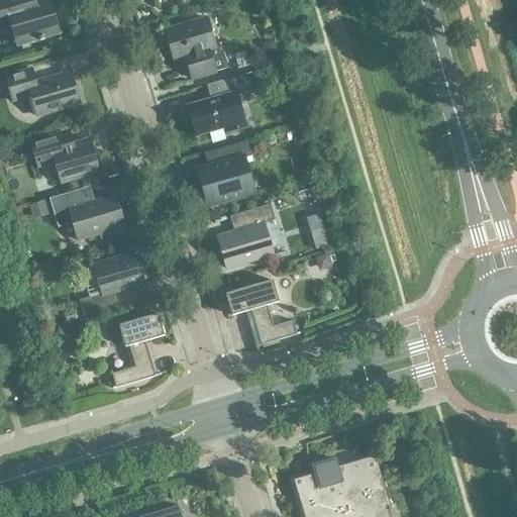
[(36,0),(0,0),(0,28),(11,25),(17,46),(39,40),(39,42),(44,40),(43,38),(59,34),(47,0),(45,0),(37,2),(36,0)]
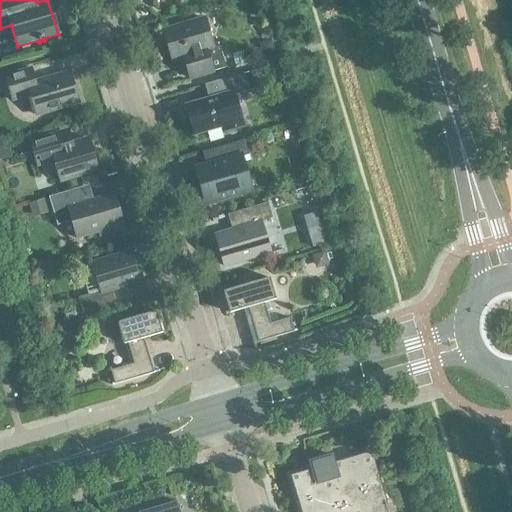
[(190,79),(225,69),(219,46),(213,48),(205,19),(163,32),(172,61),(183,58),(190,79)]
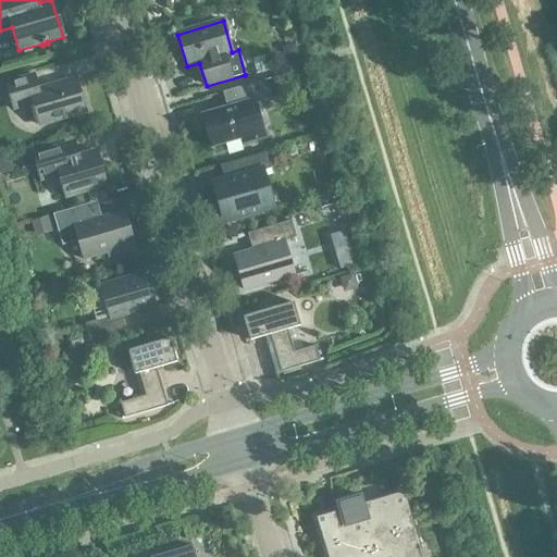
[(295,45),(281,49),(284,61),(299,58),(295,45)]
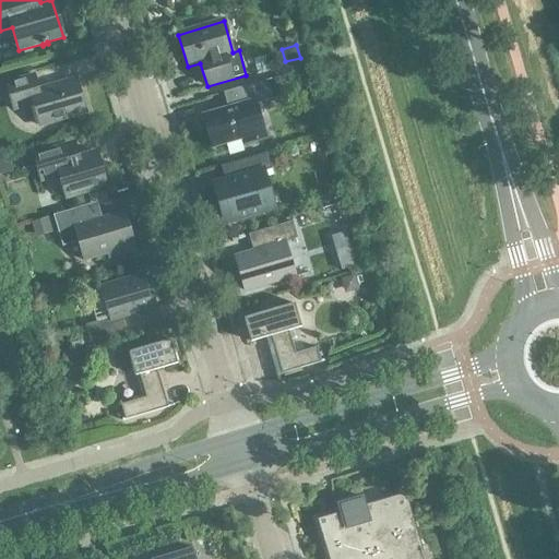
[(265,57),(252,60),(256,73),(269,70),(265,57)]
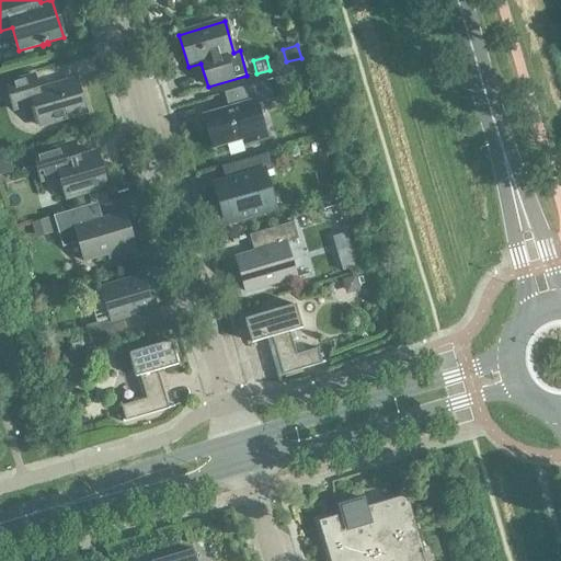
[(38,91),(34,76),(6,84),(13,112),(34,105),(39,127),(86,114),(76,80),(38,91)]
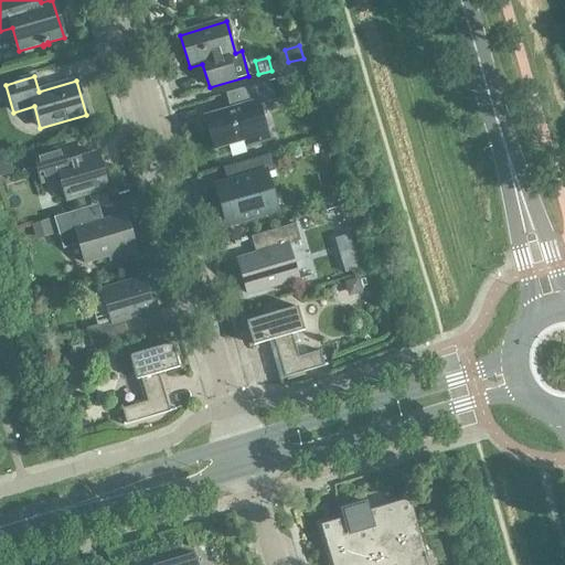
[(204,117),(214,150),(244,141),(246,147),(268,140),(258,106),(275,102),(269,82),(231,93),(235,108),(204,117)]
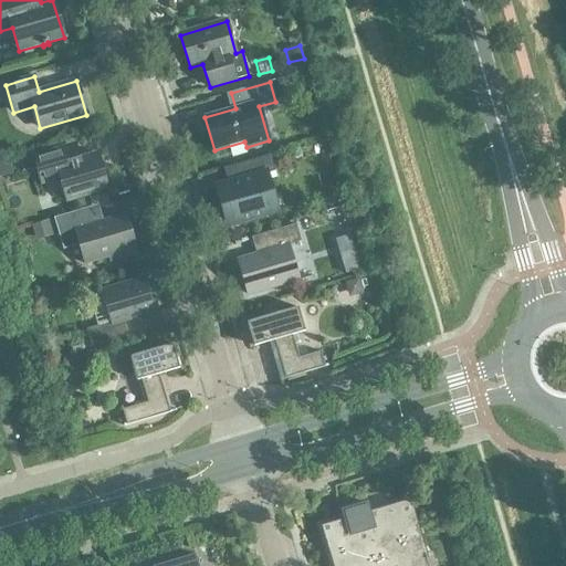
[(81,159),(76,144),(32,157),(41,185),(59,179),(65,201),(108,188),(98,155),(81,159)]
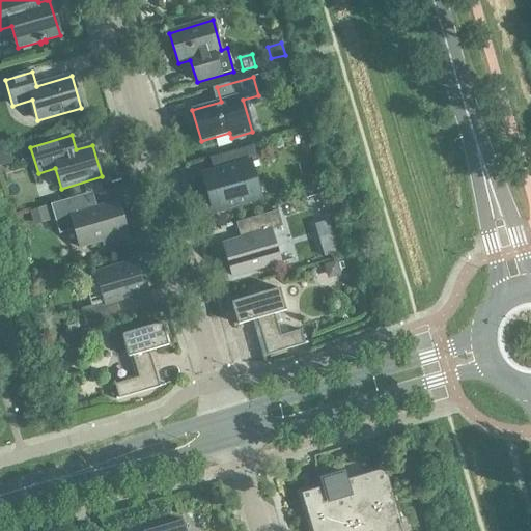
[(219,158),(223,171),(208,175),(219,210),(254,199),(244,165),(256,161),(252,147),(219,158)]
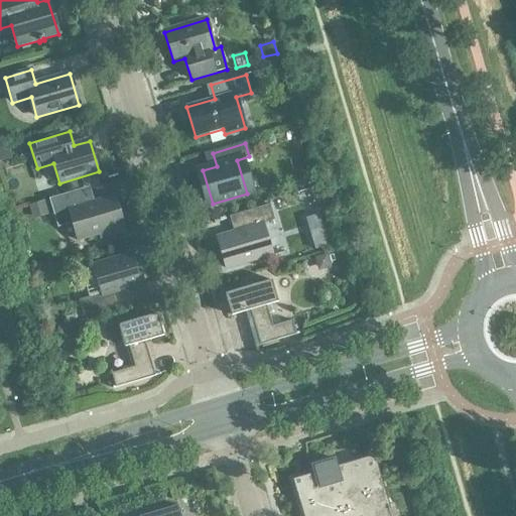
[(48,200),(49,201),(57,229),(73,224),(78,241),(100,235),(101,239),(125,232),(114,197),(82,206),(77,191),(48,200)]
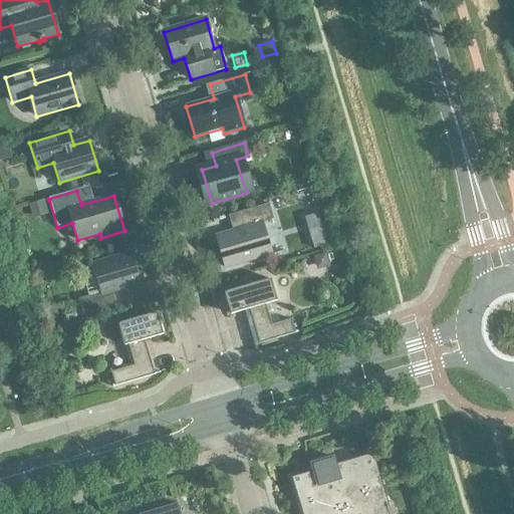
[(43,202),(30,206),(33,217),(47,213),(43,202)]
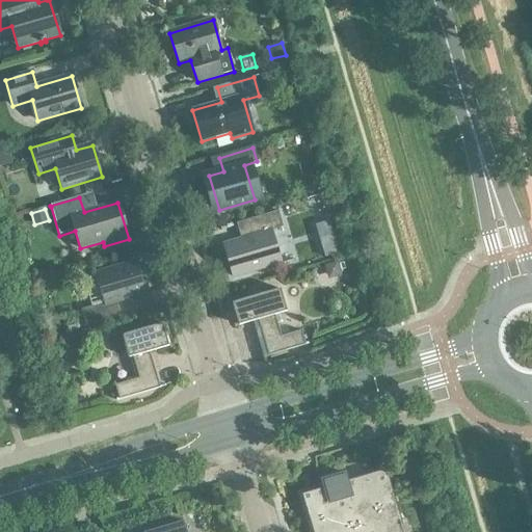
[(248,220),(253,236),(223,245),(233,277),(281,264),(270,232),(283,228),(277,212),(248,220)]
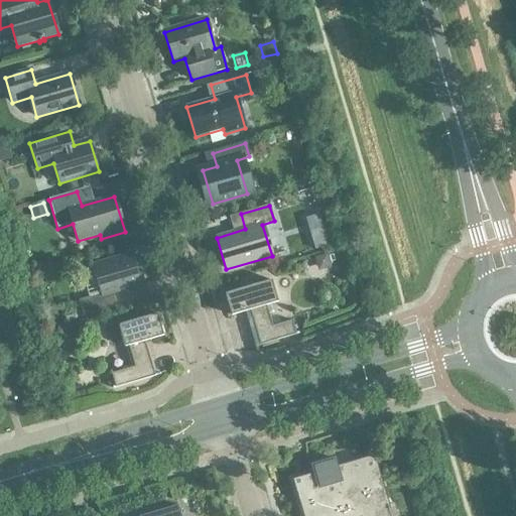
[(131,255),(93,266),(101,294),(79,300),(83,316),(116,306),(112,292),(140,284),(131,255)]
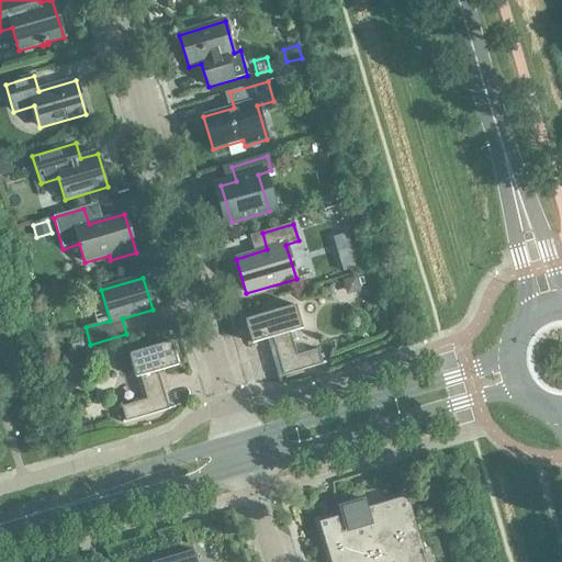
[(272,339),(283,375),(283,377),(323,366),(318,350),(298,356),(290,334),(303,329),(295,306),(245,321),(251,345),(272,339)]
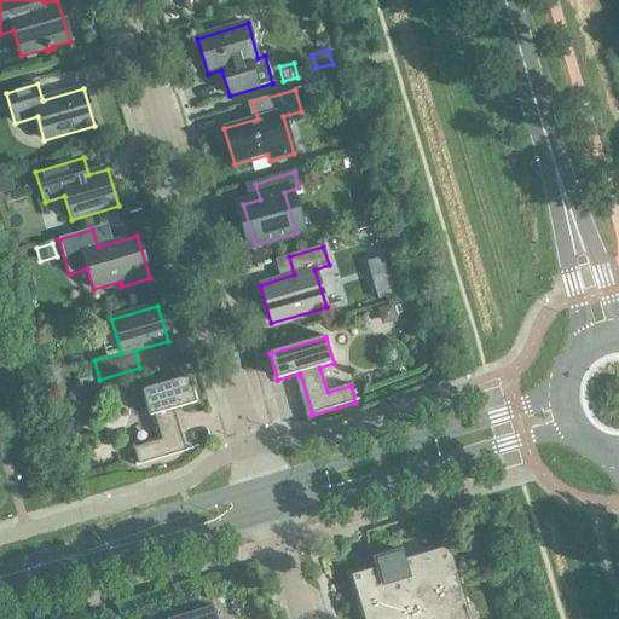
[(186,452),(186,451),(174,410),(196,404),(189,377),(142,391),(150,417),(154,416),(161,441),(133,449),(138,466),(186,452)]
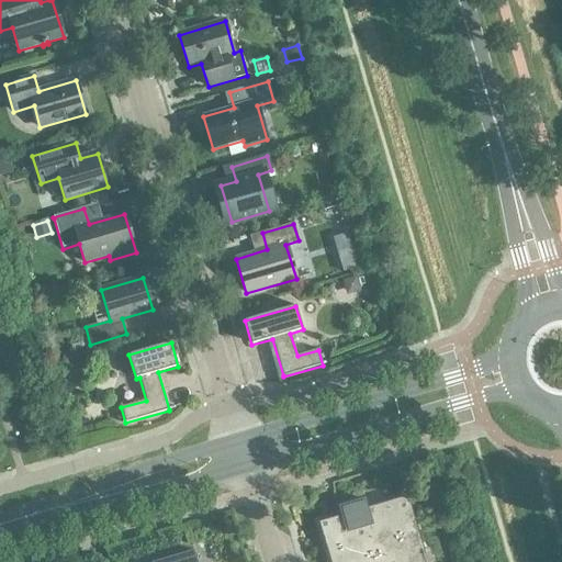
[(86,356),(88,370),(105,368),(103,355),(86,356)]
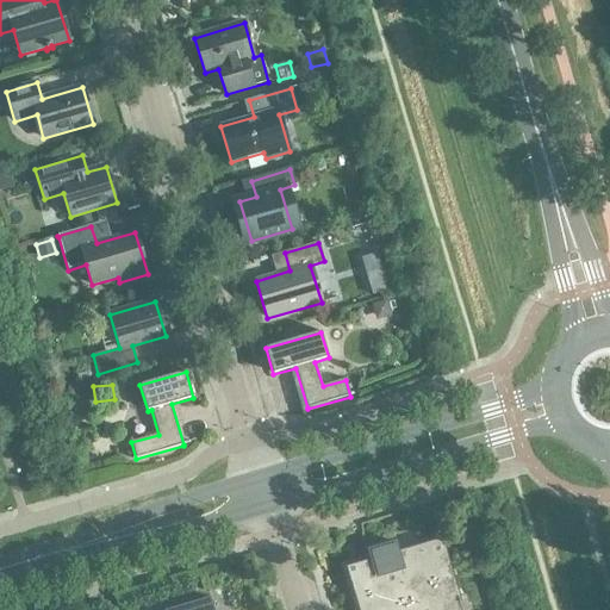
[(468,609),(465,597),(460,598),(442,539),(398,552),(396,545),(369,552),(372,560),(346,567),(358,609),(468,609)]
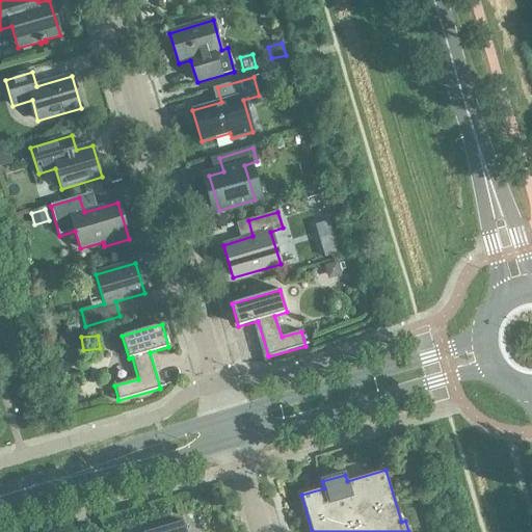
[(186,531),(183,522),(178,524),(177,520),(158,525),(160,529),(148,531),(186,531)]
